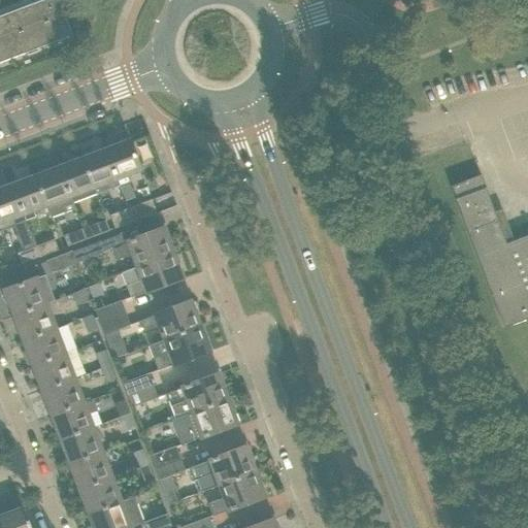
[(0,63),(72,36),(58,0),(43,0),(0,17),(0,63)]
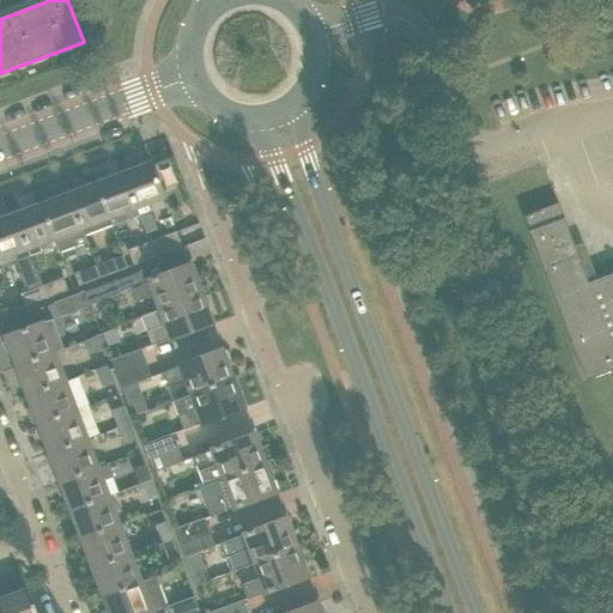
[(147,205),(163,199),(150,163),(122,173),(139,218),(151,213),(147,205)]
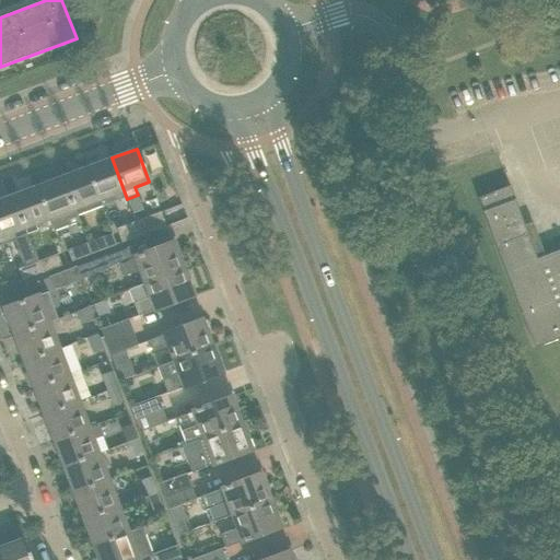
[(102,208),(127,199),(112,158),(86,167),(102,208)]
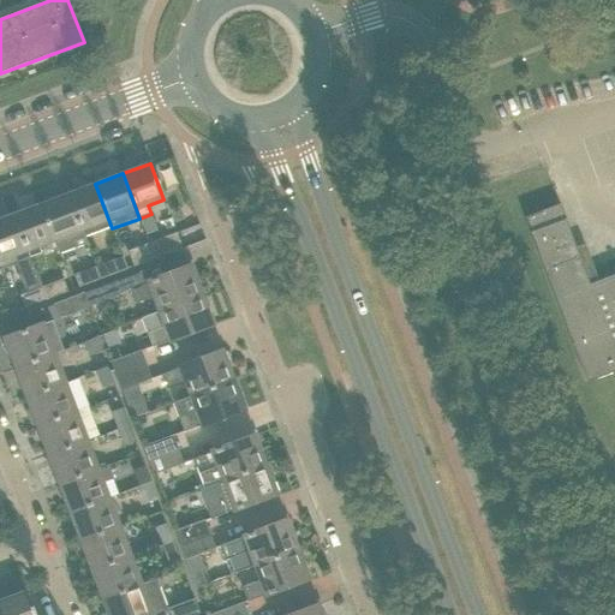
[(85,238),(112,228),(95,184),(69,195),(87,244),(88,244),(85,238)]
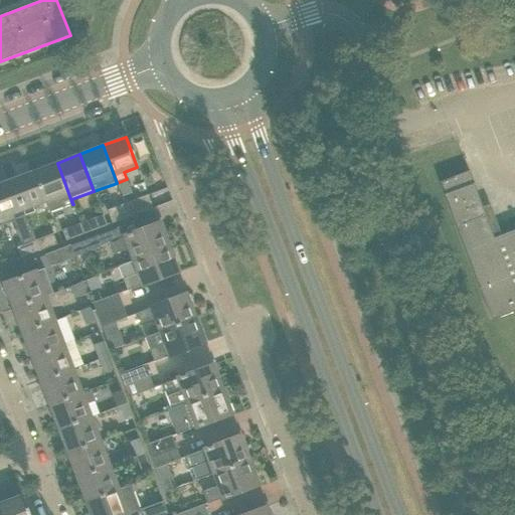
[(49,213),(72,204),(57,163),(34,171),(49,213)]
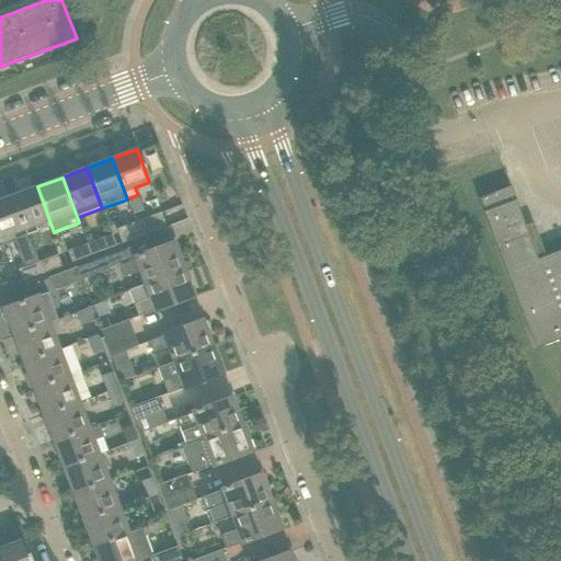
[(53,232),(54,232),(37,186),(12,196),(26,235),(36,230),(35,227),(49,221),(53,232)]
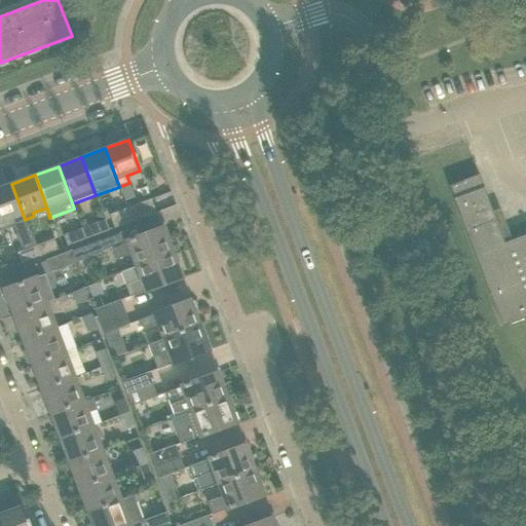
[(499,210),(492,212),(479,175),(449,186),(501,327),(525,317),(525,234),(512,240),(499,210)]
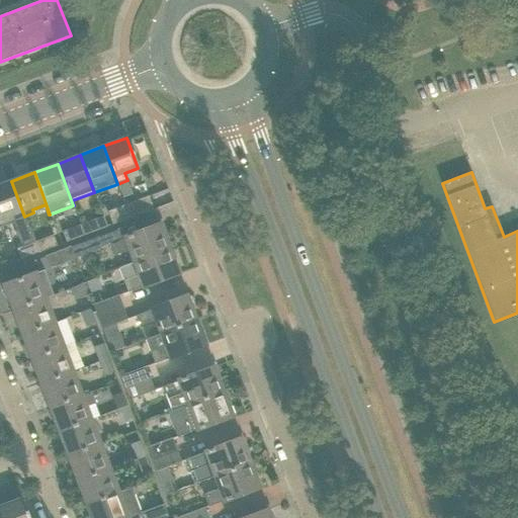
[(24,217),(11,181),(0,184),(0,226),(12,222),(21,247),(15,249),(20,260),(37,254),(34,248),(38,247),(36,243),(34,244),(34,243),(33,243),(24,217)]
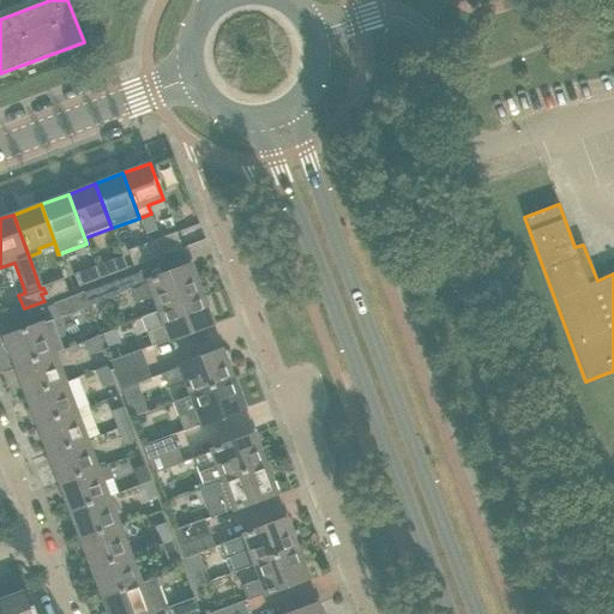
[(148,262),(181,250),(175,233),(145,244),(149,253),(145,254),(148,262)]
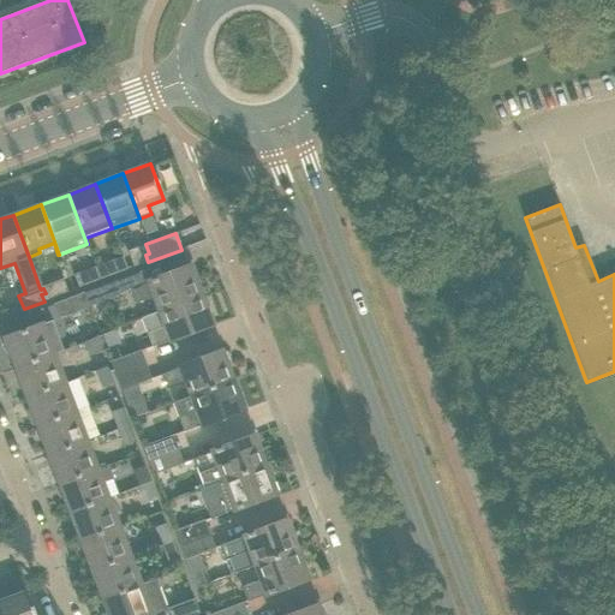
[(145,255),(149,254),(145,244),(129,250),(136,267),(148,262),(145,255)]
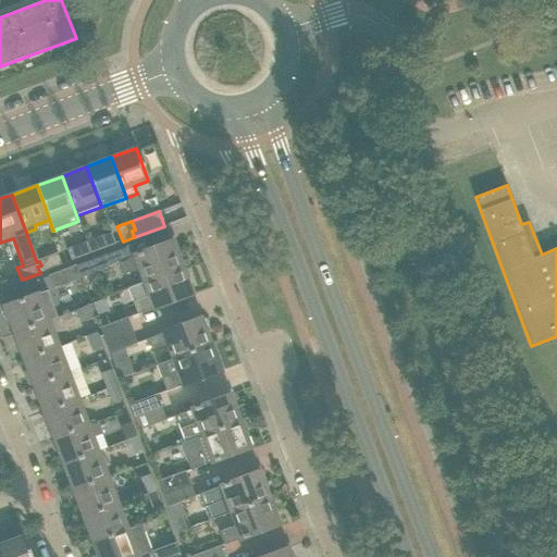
[(89,254),(101,249),(97,238),(87,242),(87,243),(88,243),(89,247),(87,248),(89,254)]
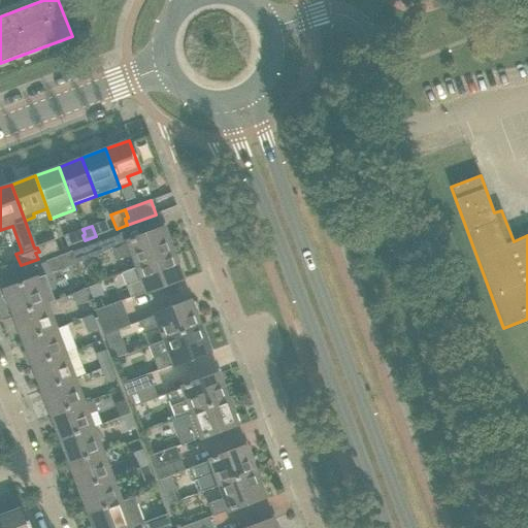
[(84,230),(83,230),(83,229),(63,236),(67,248),(85,240),(83,235),(85,234),(84,230)]
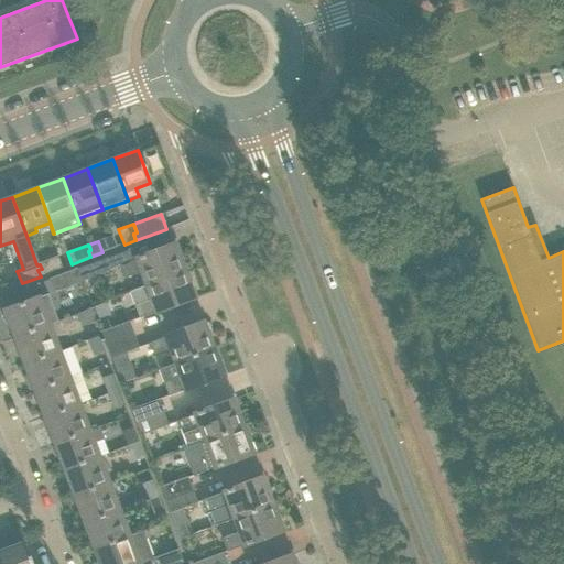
[(129,262),(119,266),(120,267),(125,280),(142,273),(148,286),(184,272),(174,245),(156,251),(137,258),(137,259),(129,262)]
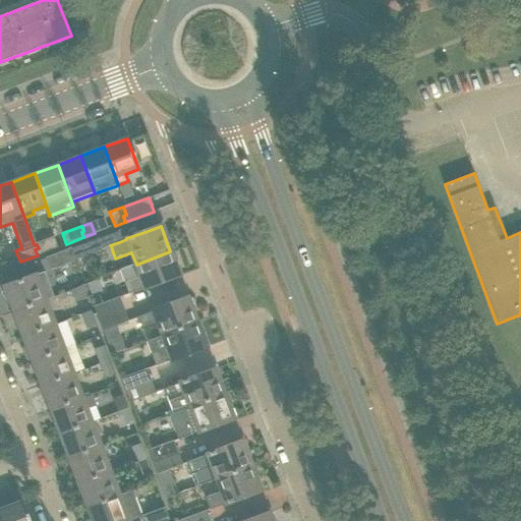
[(38,255),(57,248),(53,237),(35,244),(35,245),(37,244),(39,248),(35,249),(38,255)]
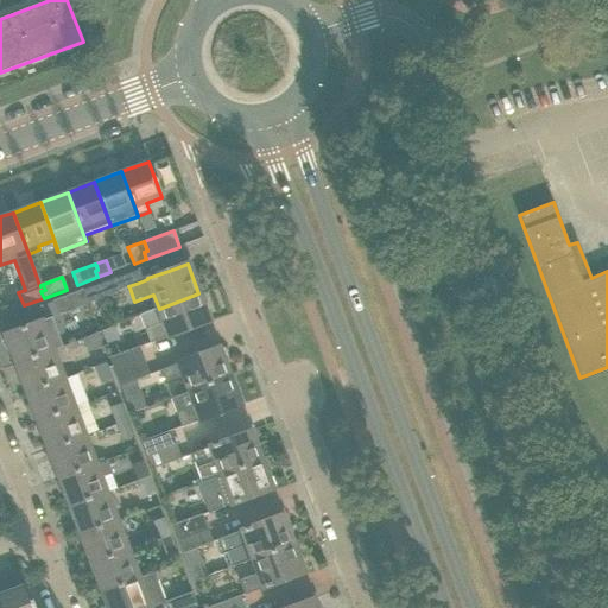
[(112,279),(82,290),(88,303),(116,292),(112,279)]
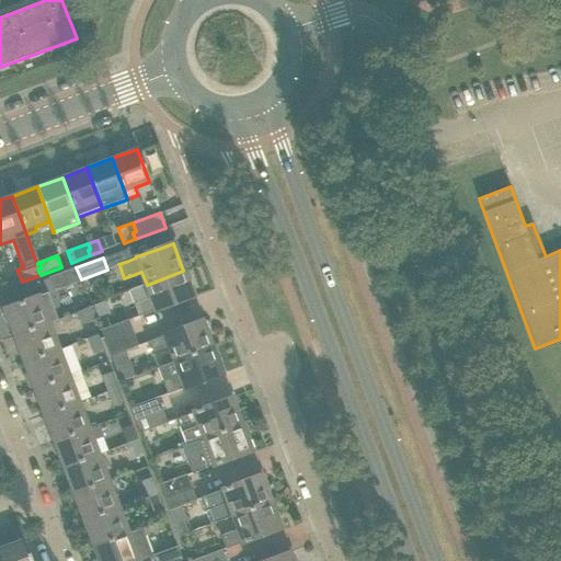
[(53,290),(81,279),(76,267),(48,277),(53,290)]
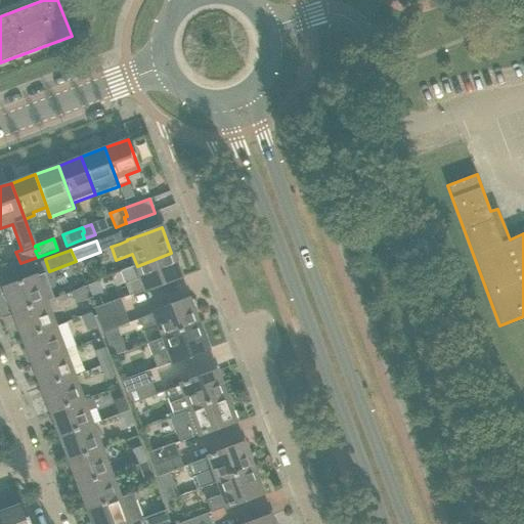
[(137,266),(121,272),(125,285),(129,296),(145,290),(145,291),(180,277),(171,253),(137,266)]
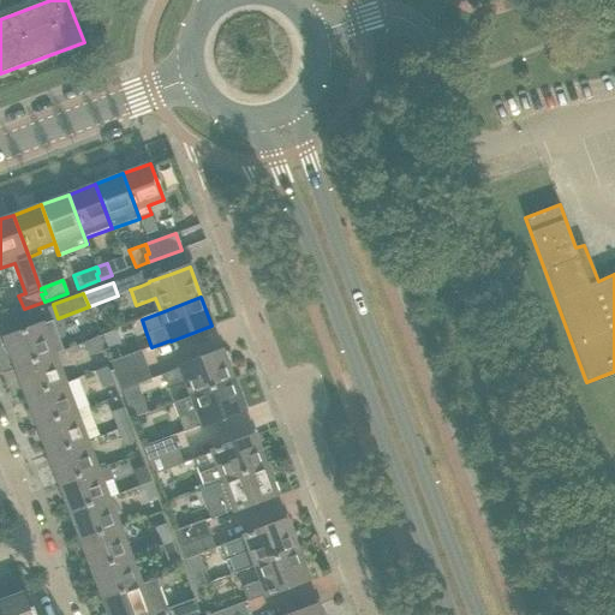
[(17,368),(54,353),(63,350),(52,321),(5,339),(11,353),(7,356),(17,368)]
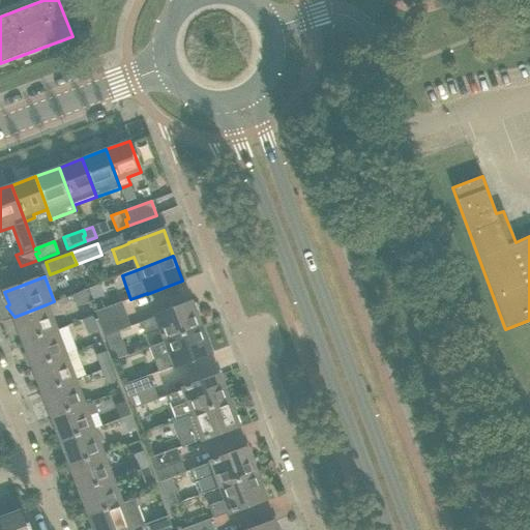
[(77,307),(92,300),(87,289),(71,295),(77,307)]
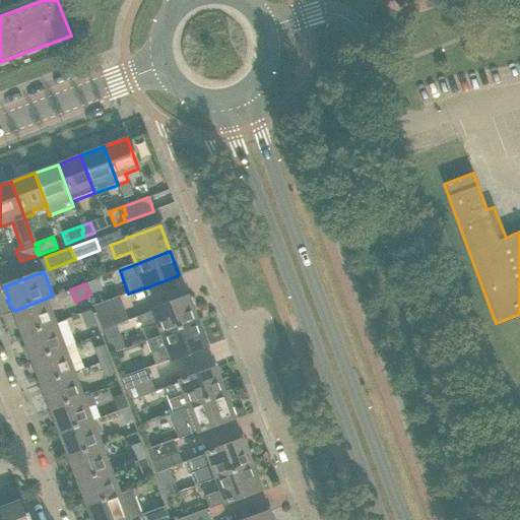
[(98,320),(123,310),(118,297),(92,306),(98,320)]
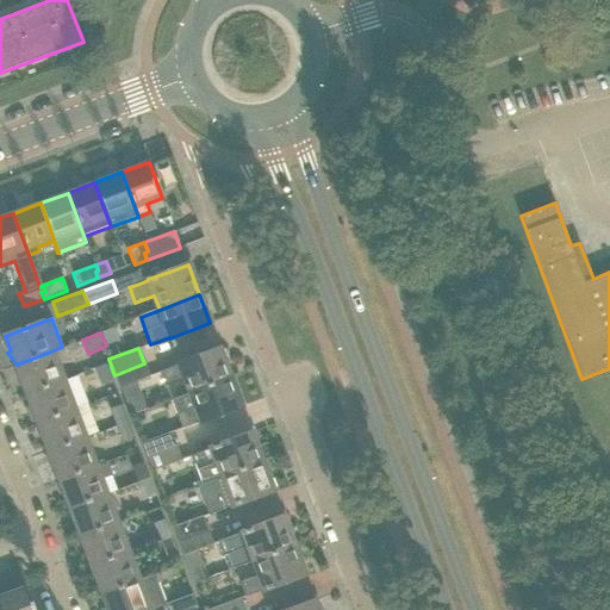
[(172,402),(231,379),(219,348),(160,371),(166,386),(181,380),(186,394),(170,400),(172,402)]
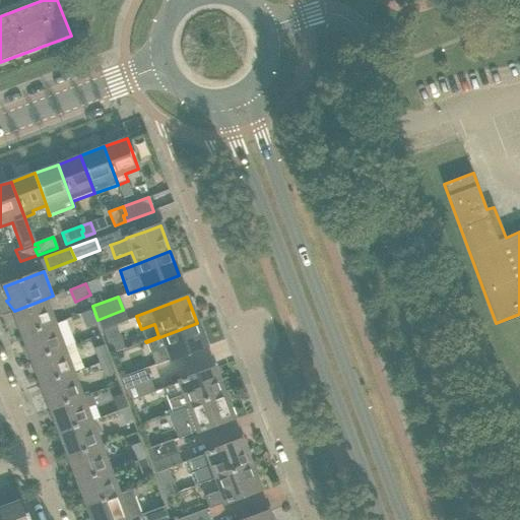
[(23,336),(55,324),(46,299),(14,311),(23,336)]
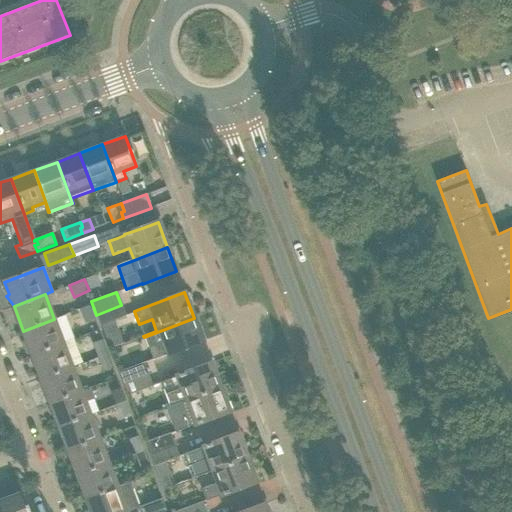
[(84,324),(95,319),(89,305),(78,309),(84,324)]
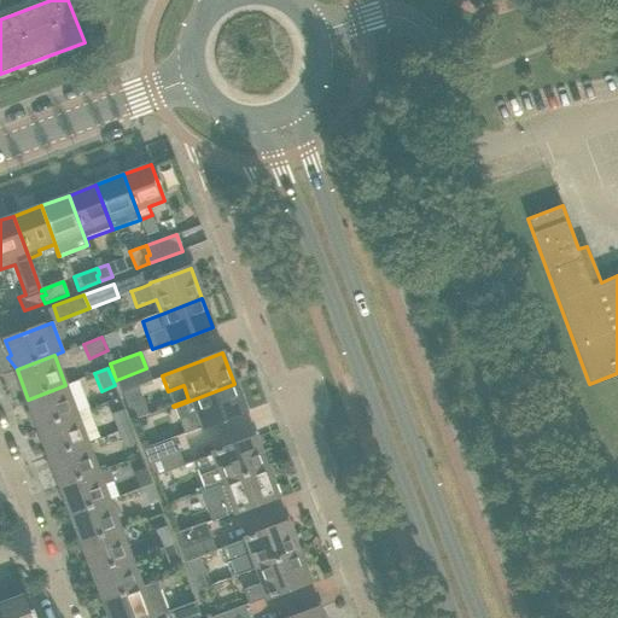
[(121,394),(151,382),(146,368),(116,380),(121,394)]
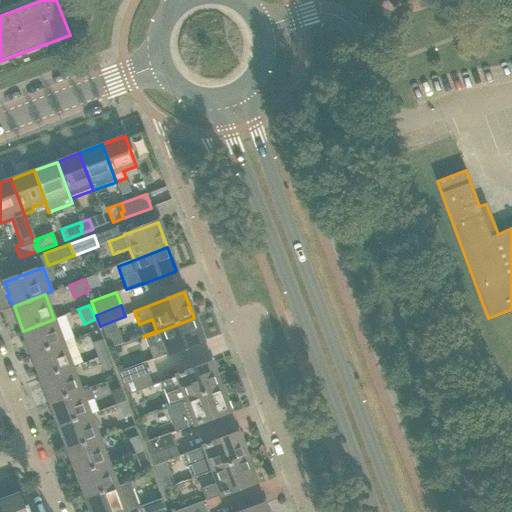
[(161,343),(148,348),(152,361),(184,349),(203,342),(194,318),(157,332),(161,343)]
